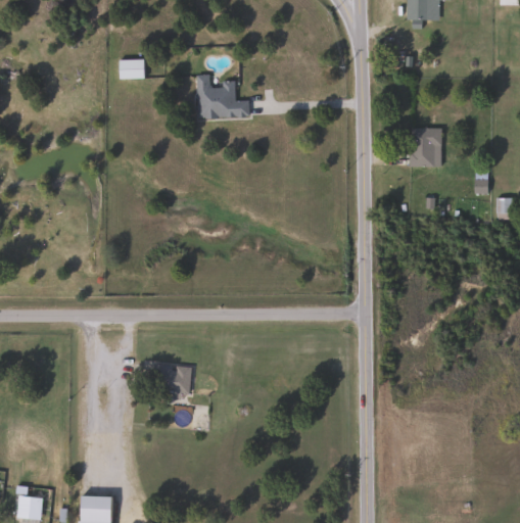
[(439,0),(439,20),(408,20),(408,0),(439,0)]
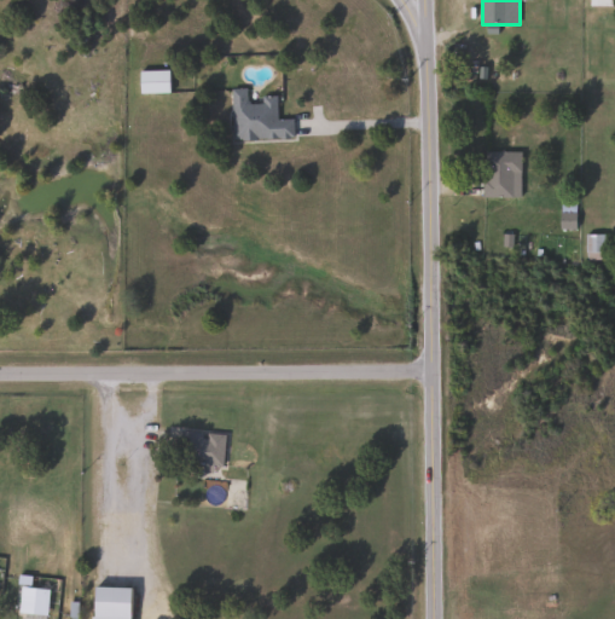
[(141,71),(170,71),(170,93),(141,93),(141,71)]
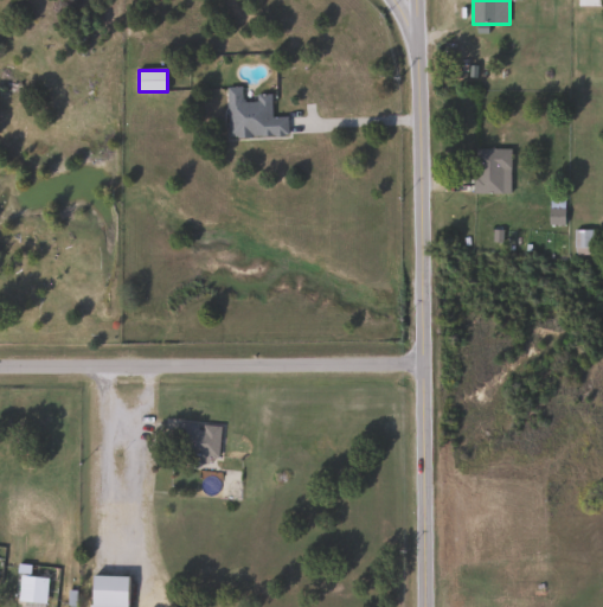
[(229,88),(245,88),(245,100),(258,100),(258,95),(273,95),(273,116),(288,116),(288,138),(229,138),(229,88)]
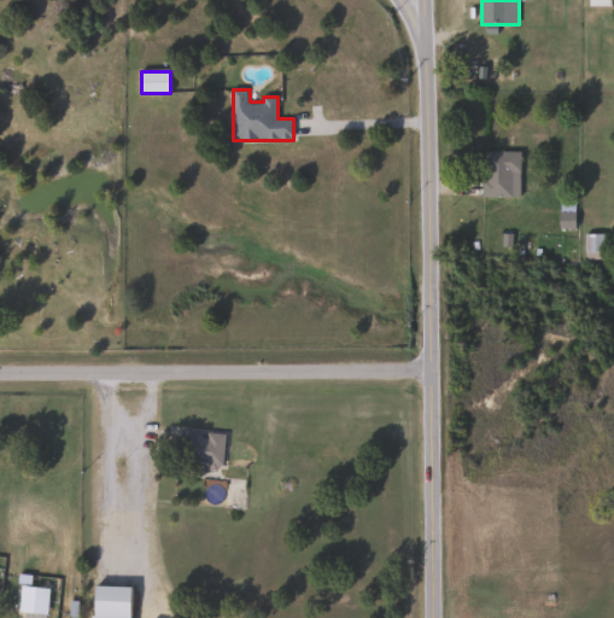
[(521,152),(521,198),(484,198),(484,152),(521,152)]
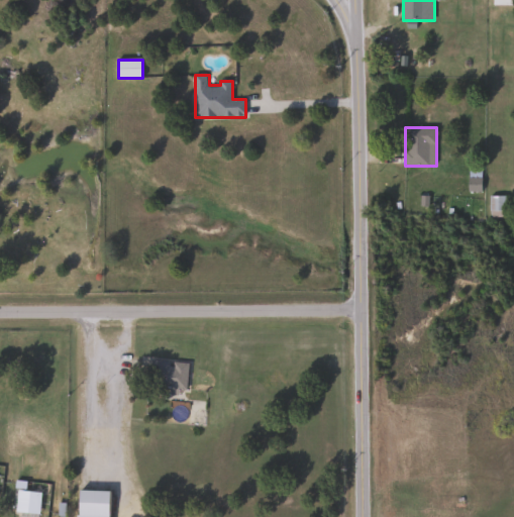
[(504,216),(490,216),(490,196),(504,196),(504,216)]
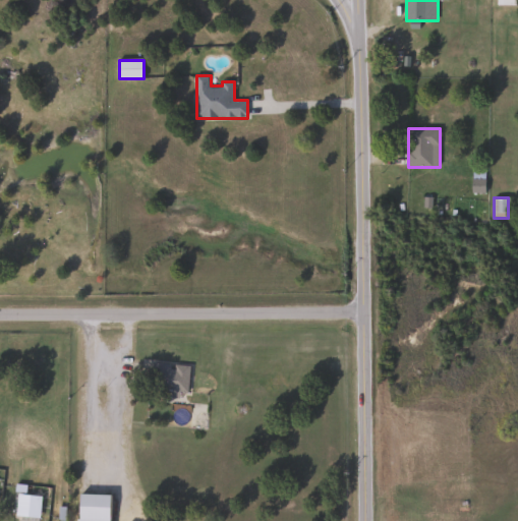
[(172,391),(152,390),(153,363),(190,365),(188,398),(172,397),(172,391)]
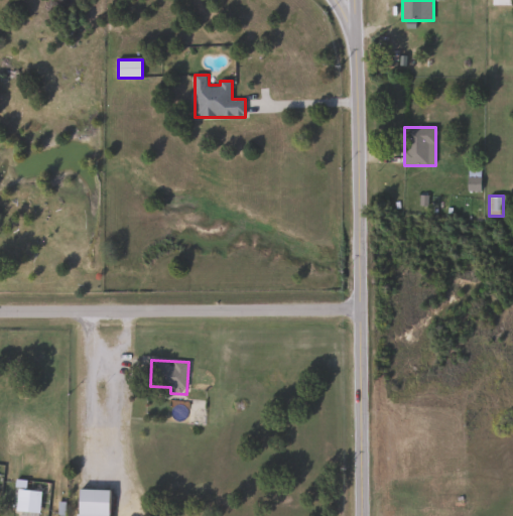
[(111,490),(110,515),(79,515),(79,489),(111,490)]
